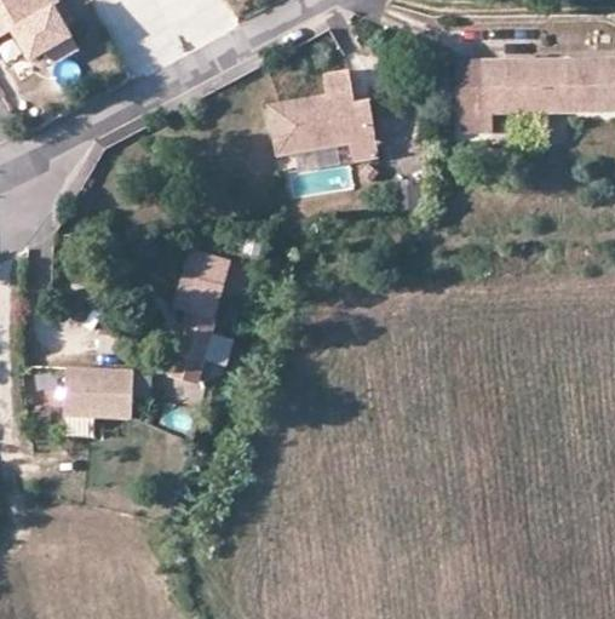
[(82,58),(49,0),(0,0),(0,45),(15,36),(41,82),(82,58)]
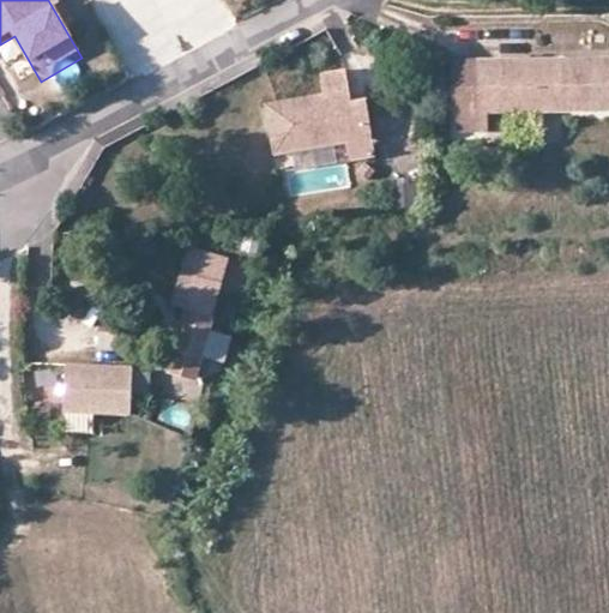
[(478,92),(478,56),(454,58),(454,91),(478,92)]
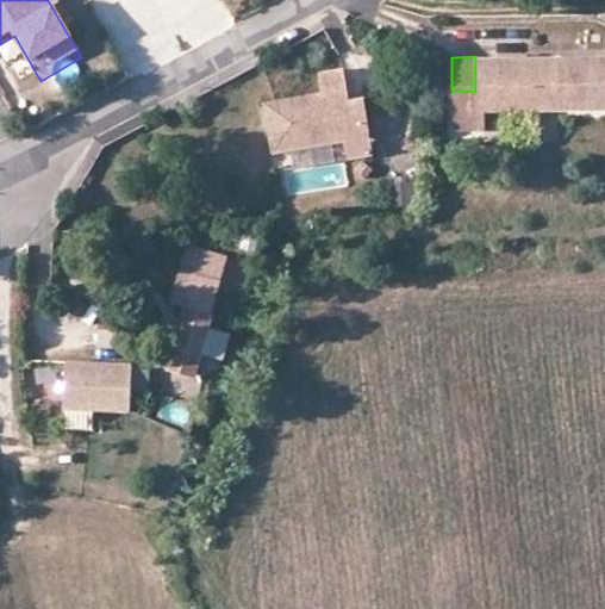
[(604,57),(475,56),(475,92),(451,91),(451,126),(486,128),(487,109),(604,109),(604,57)]
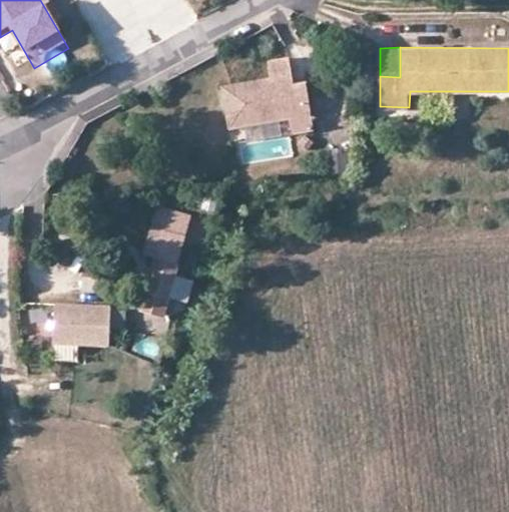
[(0,78),(1,80),(28,65),(20,50),(0,61),(0,78)]
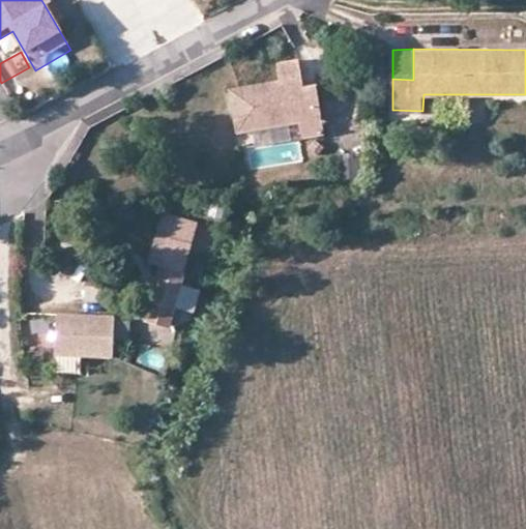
[(303,90),(302,85),(299,59),(279,62),(281,79),(231,87),(237,128),(292,120),(292,115),(297,115),(301,136),(322,131),(316,88),(303,90)]
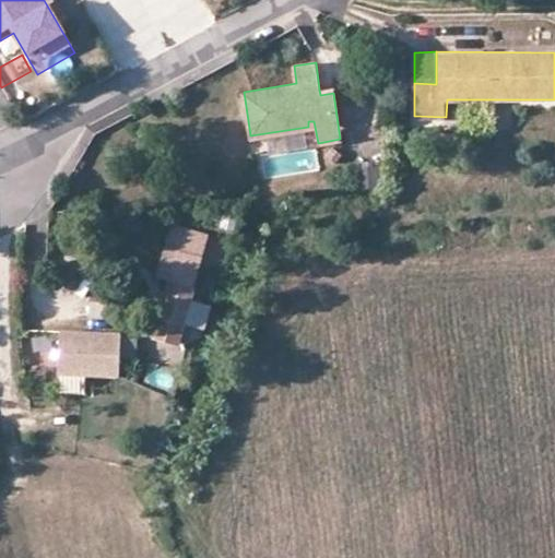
[(341,150),(333,144),(328,152),(335,157),(341,150)]
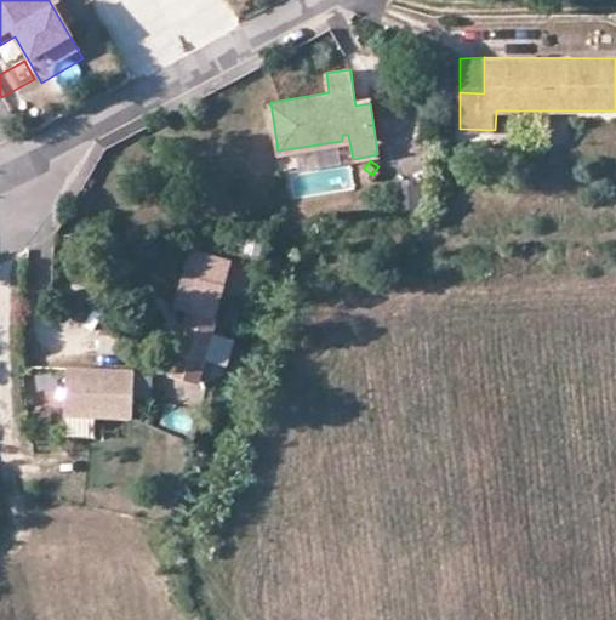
[(229,261),(188,248),(170,308),(184,313),(166,375),(192,384),(229,261)]
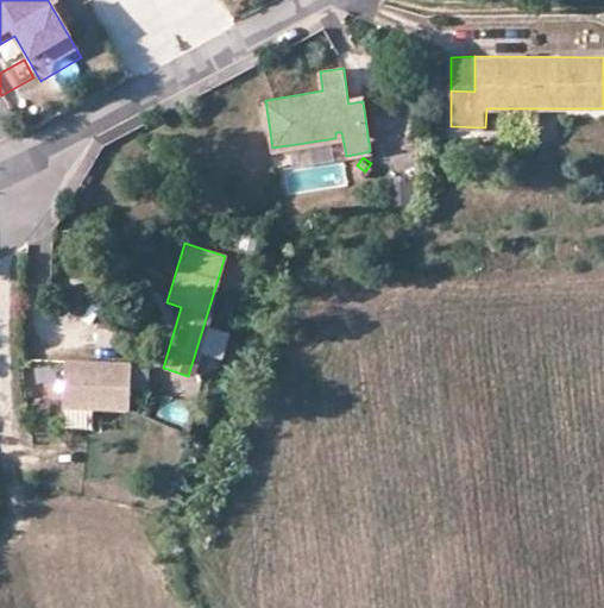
[(125,361),(62,357),(60,401),(121,405),(125,361)]
